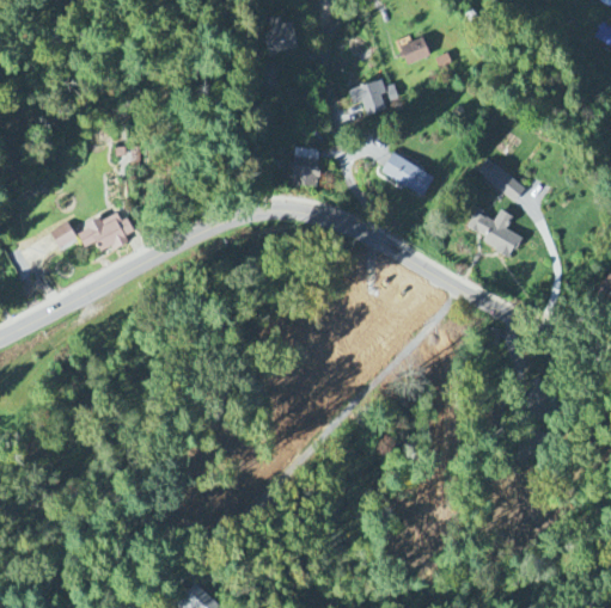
[(269,54),(298,49),(293,20),(283,22),(282,14),(263,18),(269,54)]
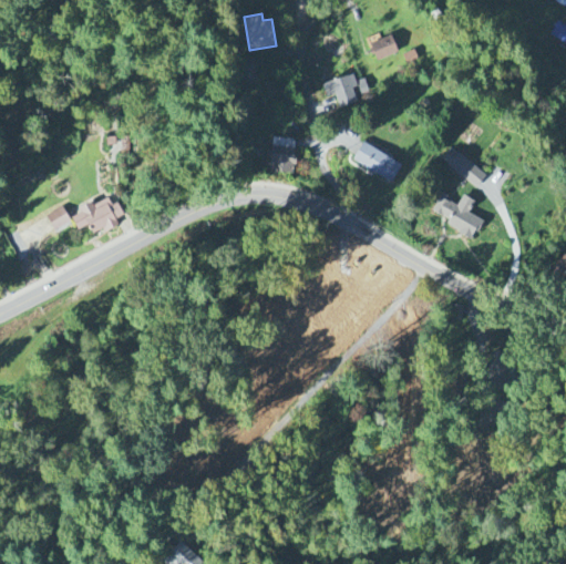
[(565,19),(564,18),(552,38),(565,45),(565,19)]
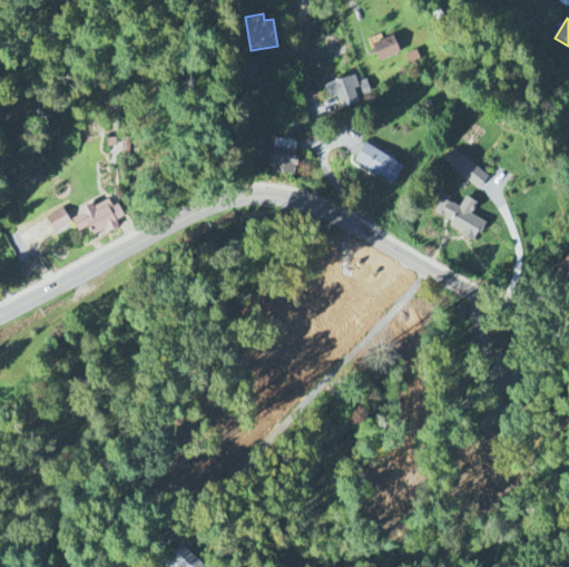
[(400,51),(394,35),(372,42),(379,59),(400,51)]
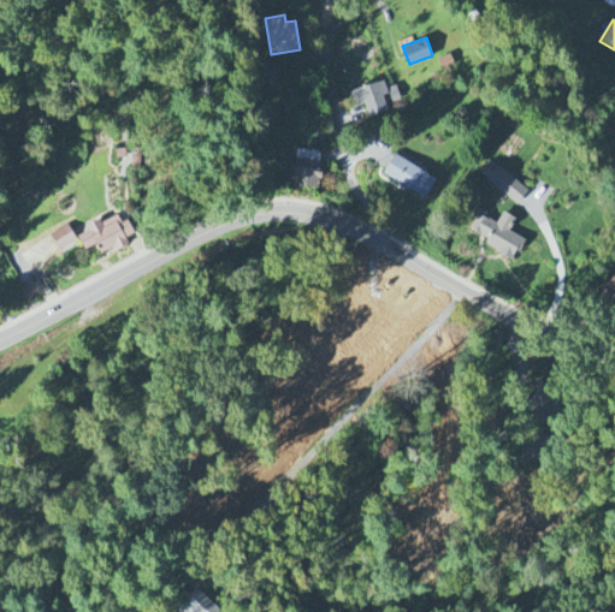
[(368,113),(403,102),(397,84),(388,87),(385,78),(349,90),(354,105),(365,101),(368,113)]
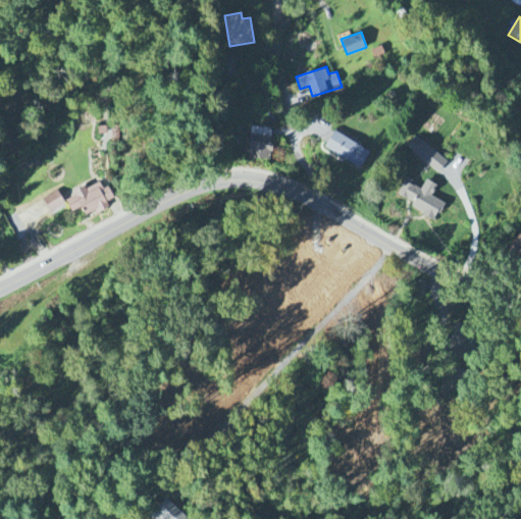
[(271,158),(272,125),(249,125),(247,157),(271,158)]
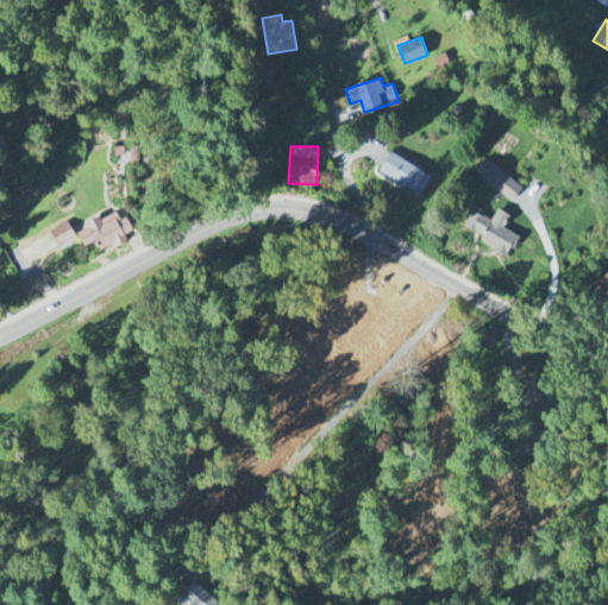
[(378,174),(424,191),(432,171),(387,153),(378,174)]
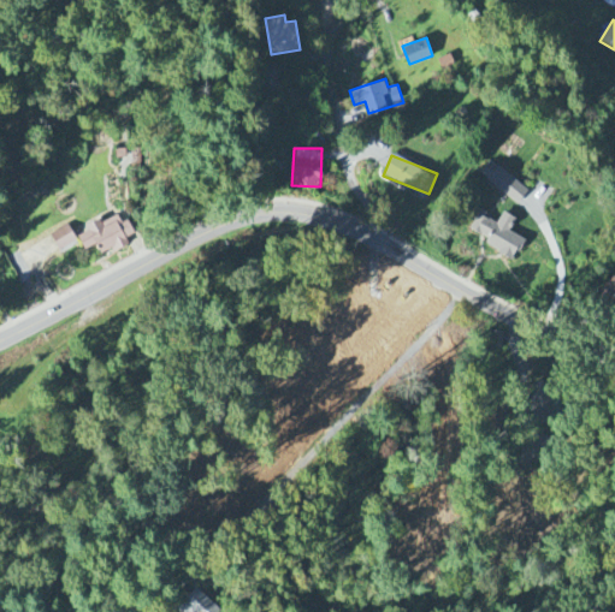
[(485,167),(494,156),(501,162),(502,161),(533,188),(521,201),(491,176),(492,174),(485,167)]
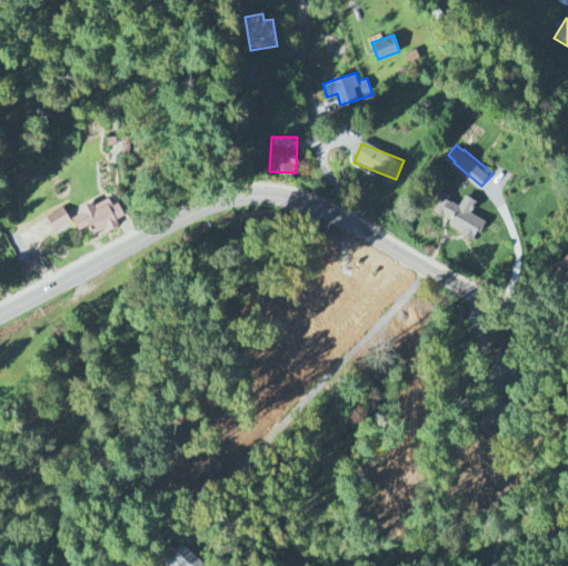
[(436,208),(448,189),(455,194),(452,197),(462,204),(469,192),(480,199),(478,204),(479,204),(477,208),(475,207),(472,210),(489,219),(484,229),(481,228),(478,234),(480,235),(477,240),(461,231),(462,229),(450,221),(452,218),(436,208)]
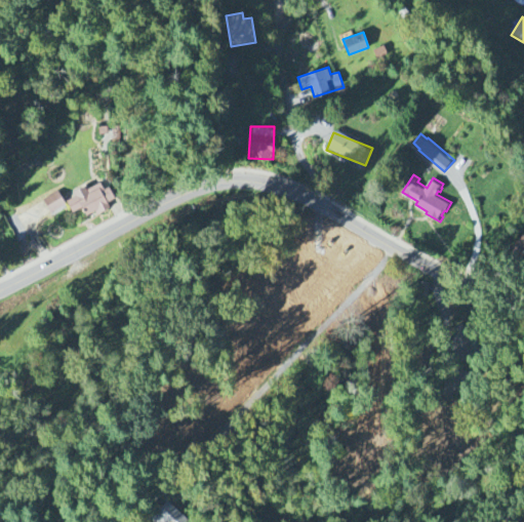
[(115,198),(110,186),(104,189),(101,182),(85,188),(83,185),(71,190),(73,197),(66,200),(71,211),(83,206),(86,214),(95,211),(96,213),(111,207),(108,201),(115,198)]
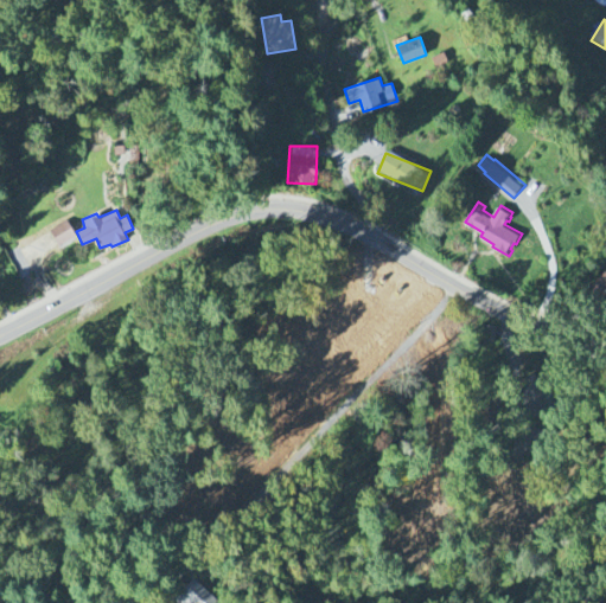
[(50,229),(57,245),(76,237),(68,220),(50,229)]
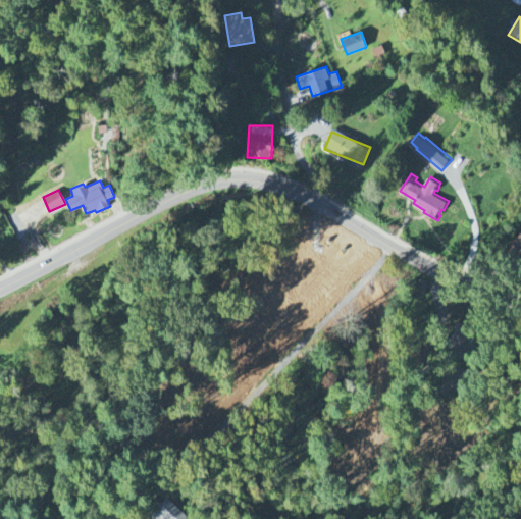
[(518,227),(519,228),(520,226),(520,251),(519,254),(518,253),(515,257),(507,252),(510,247),(507,245),(518,227)]
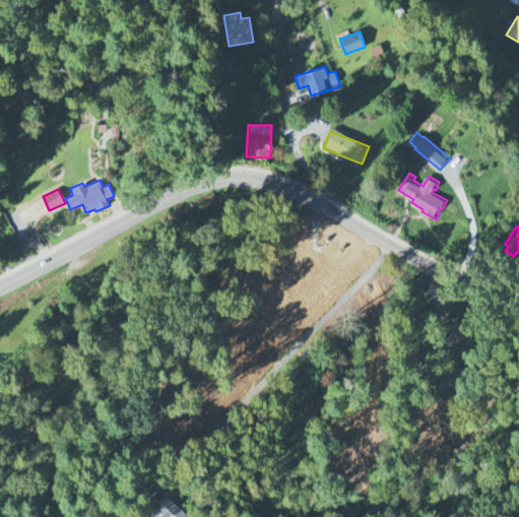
[(185,516),(188,515),(168,495),(151,511),(157,516),(185,516)]
